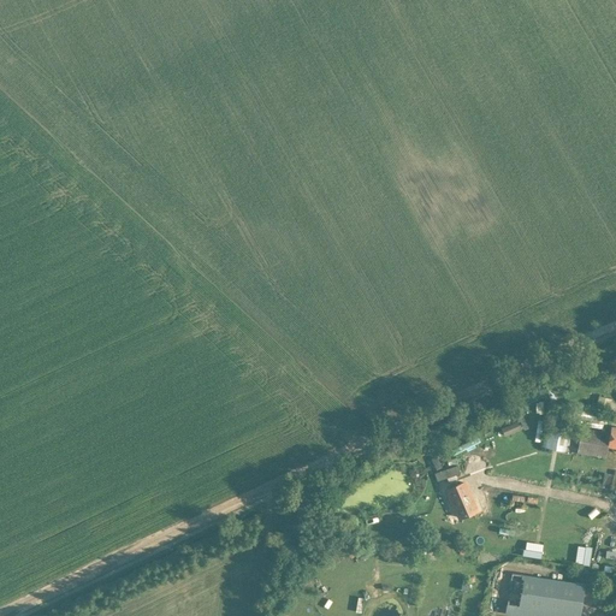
[(519,421),(502,428),(504,436),(522,428),(523,430),(528,428),(522,414),(517,415),(521,424),(520,425),(519,421)]
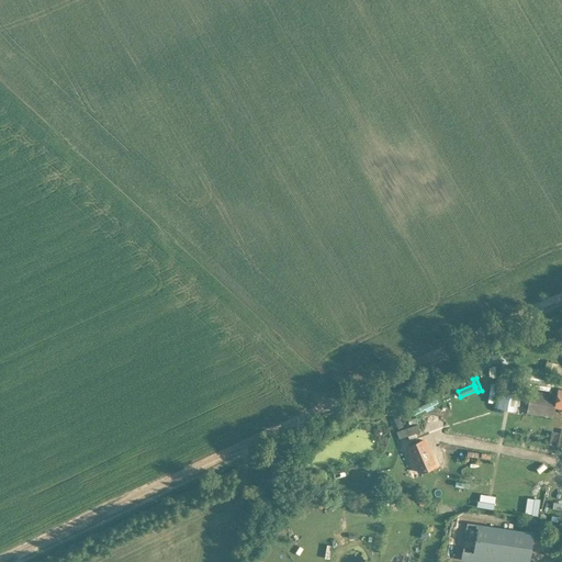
[(494,403),(496,381),(485,379),(484,388),(490,389),(487,402),(494,403)]
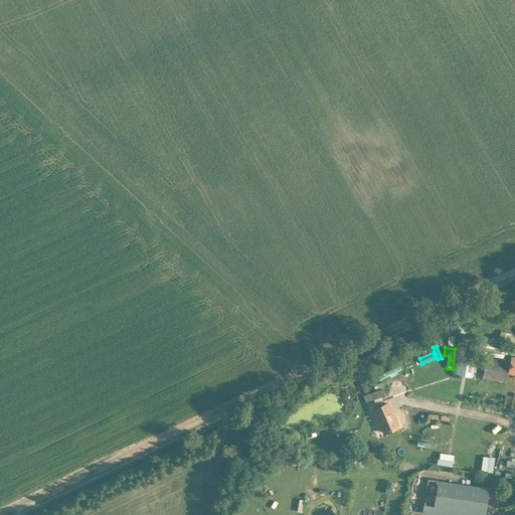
[(486,358),(482,378),(506,382),(508,373),(514,374),(514,356),(511,356),(510,363),(486,358)]
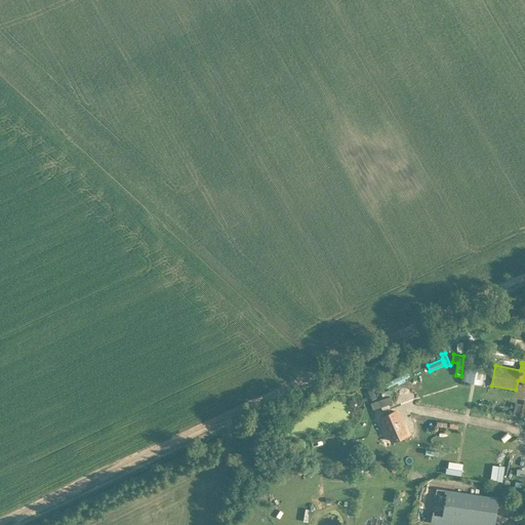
[(466,364),(463,377),(482,380),(485,367),(466,364)]
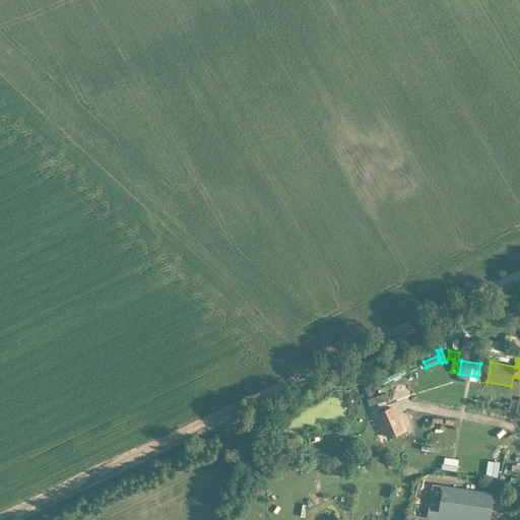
[(513,415),(516,398),(510,397),(507,414),(513,415)]
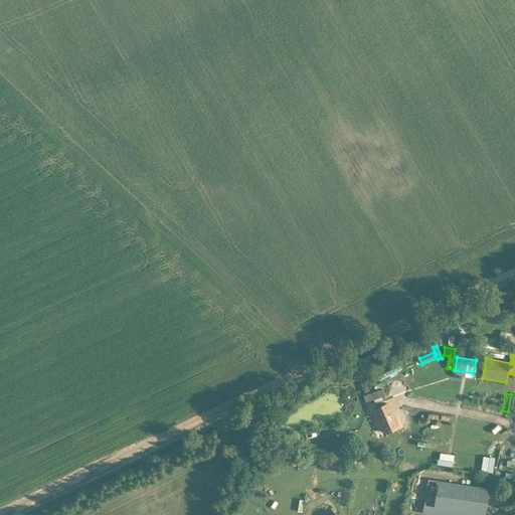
[(388,404),(374,410),(384,433),(398,426),(388,404)]
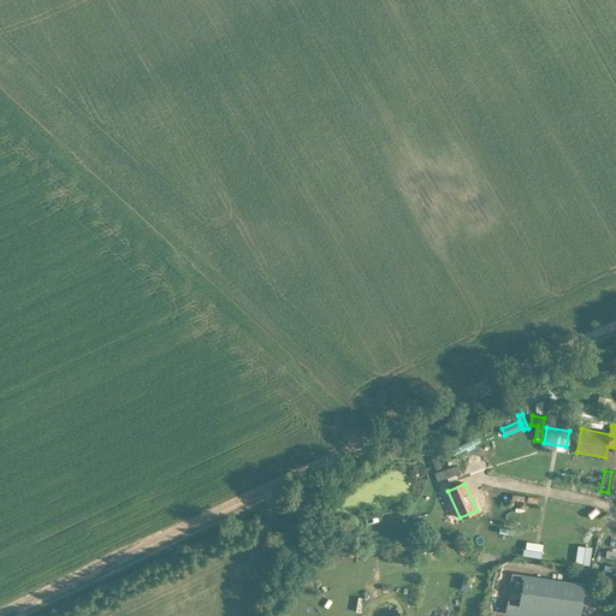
[(592,548),(585,546),(582,566),(590,567),(592,548)]
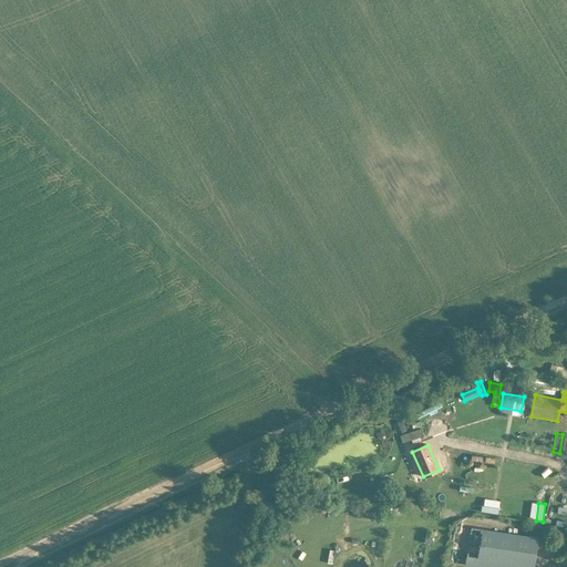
[(498,507),(482,505),(481,512),(498,514),(498,507)]
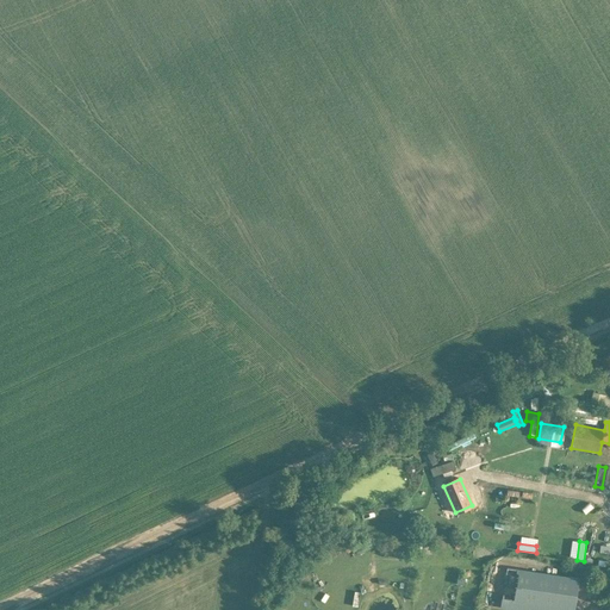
[(506,567),(502,601),(517,603),(522,570),(506,567)]
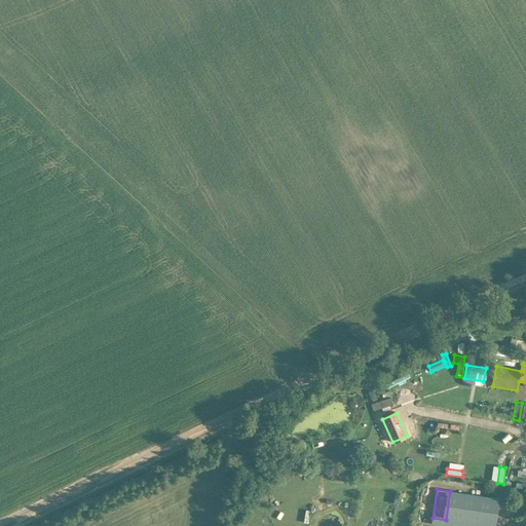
[(486,496),(481,525),(486,525),(494,525),(498,498),(486,496)]
